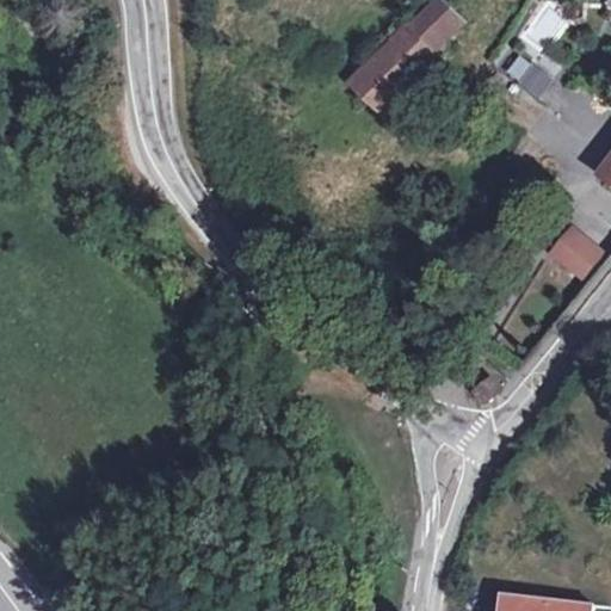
[(442,0),(440,0),(425,17),(449,39),(467,22),(442,0)]
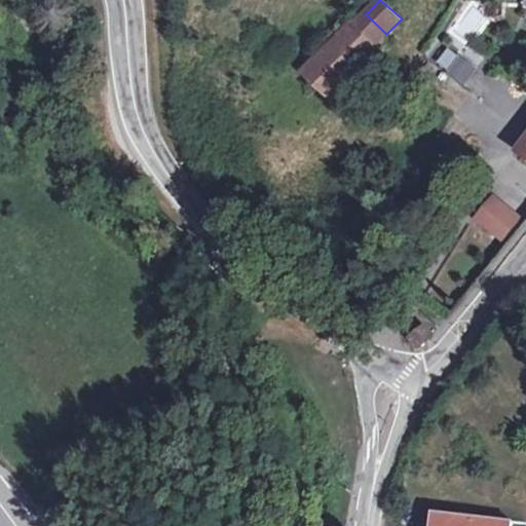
[(366,14),(354,26),(375,45),(386,34),(366,14)]
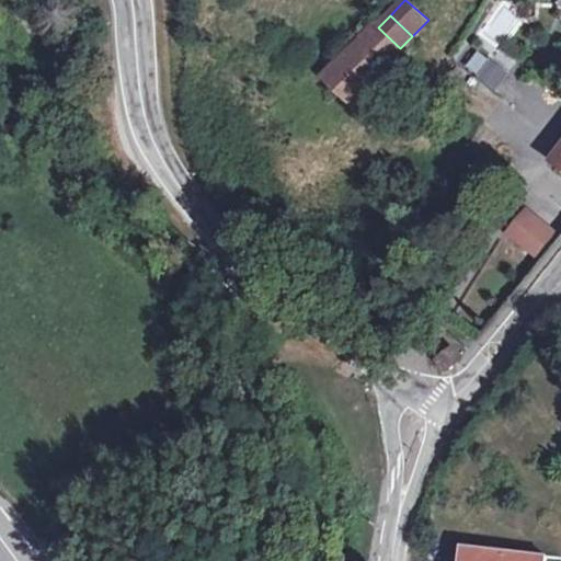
[(400,48),(378,27),(376,24),(325,75),(354,106),(407,54),(400,48)]
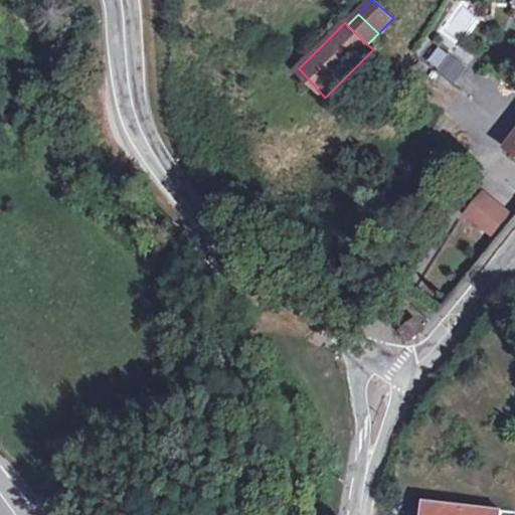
[(452,83),(465,66),(448,53),(435,71),(452,83)]
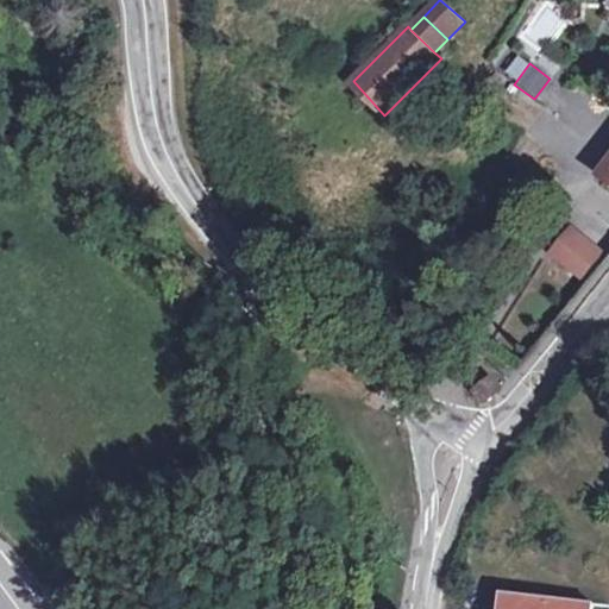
[(563,111),(570,99),(560,93),(553,106),(563,111)]
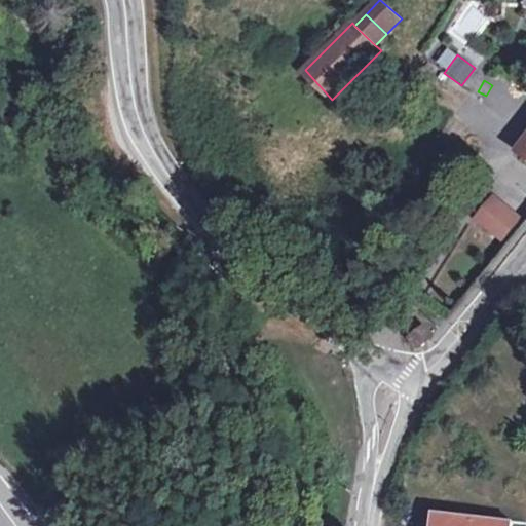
[(500,242),(522,217),(492,192),(471,218),(500,242)]
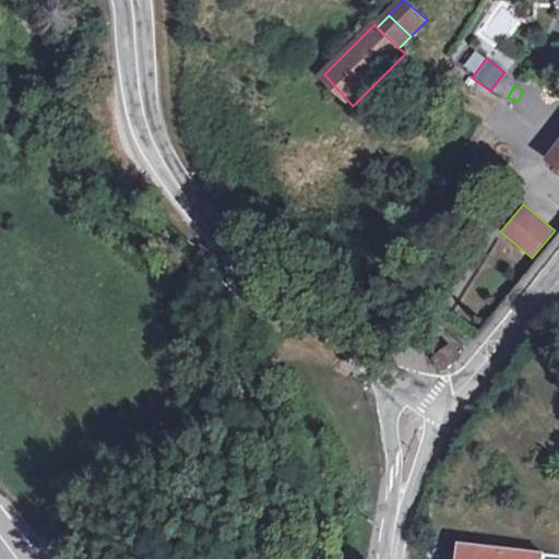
[(445,369),(458,359),(450,351),(438,360),(445,369)]
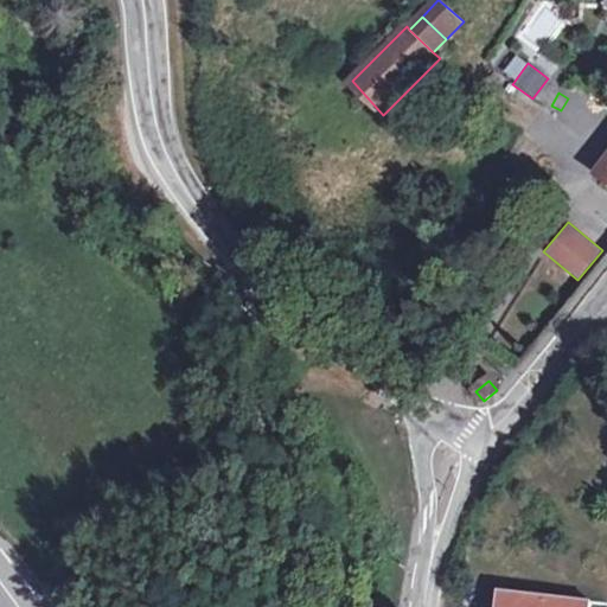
[(594,606),(596,595),(494,588),(493,606),(594,606)]
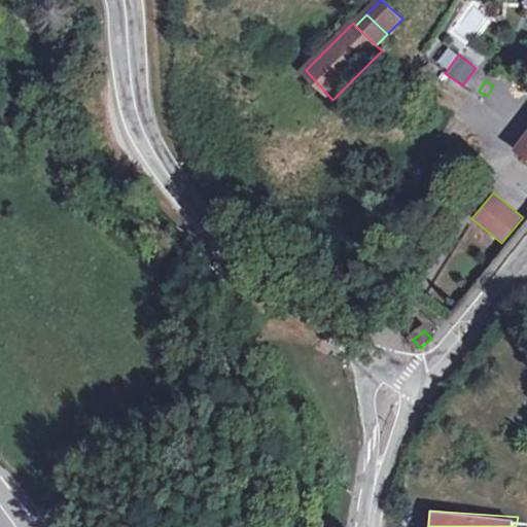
All buildings are outlined.
